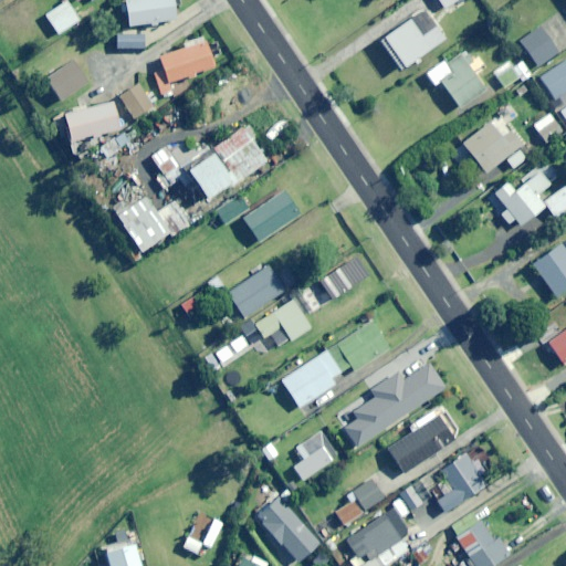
[(59,34),(80,20),(66,0),(45,14),(59,34)]
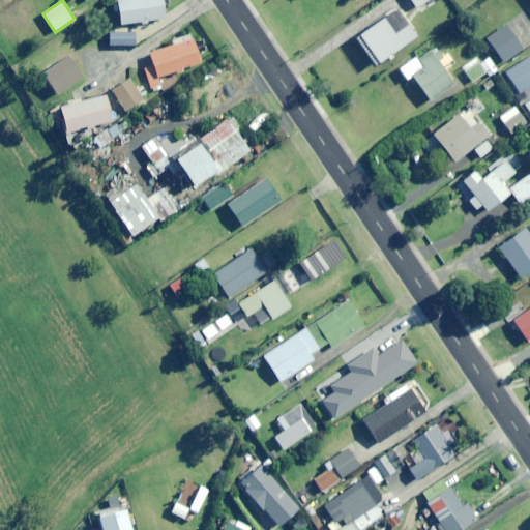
[(118,0),(122,25),(166,18),(162,0),(118,0)]
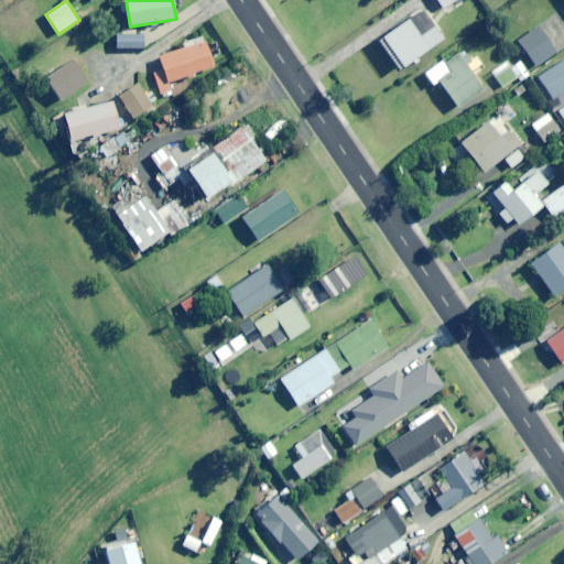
[(402,67),(443,39),(423,10),(382,39),(402,67)]
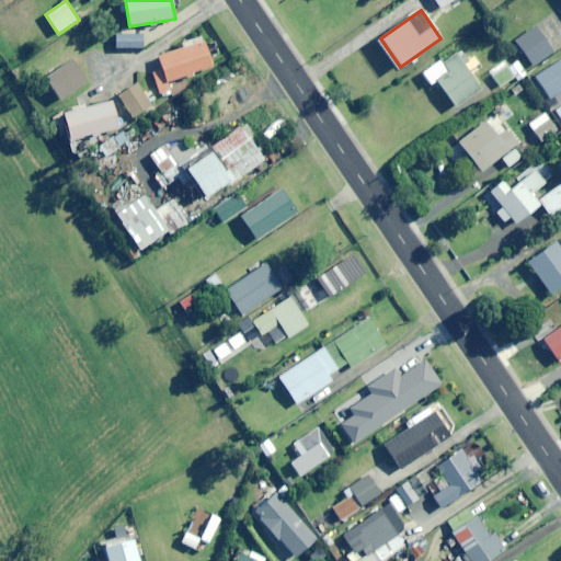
[(533,66),(553,52),(535,26),(515,41),(533,66)]
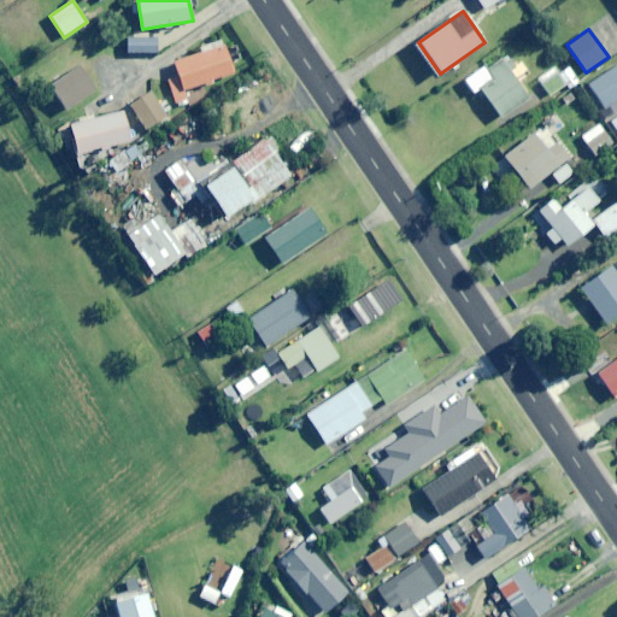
[(129,52),(157,52),(158,37),(129,37),(129,52)]
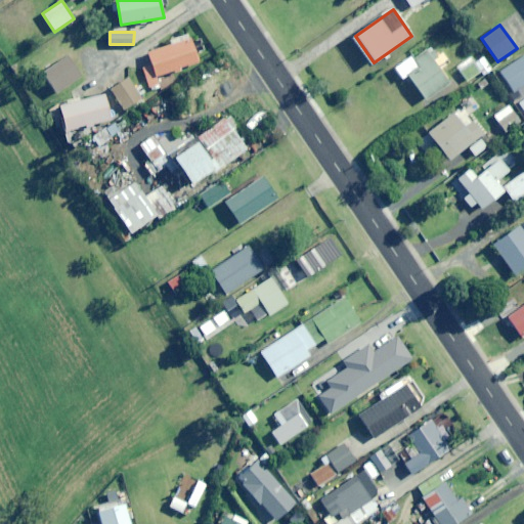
[(157,76),(199,64),(190,36),(173,41),(174,44),(148,51),(149,54),(141,57),(150,90),(160,88),(157,76)]
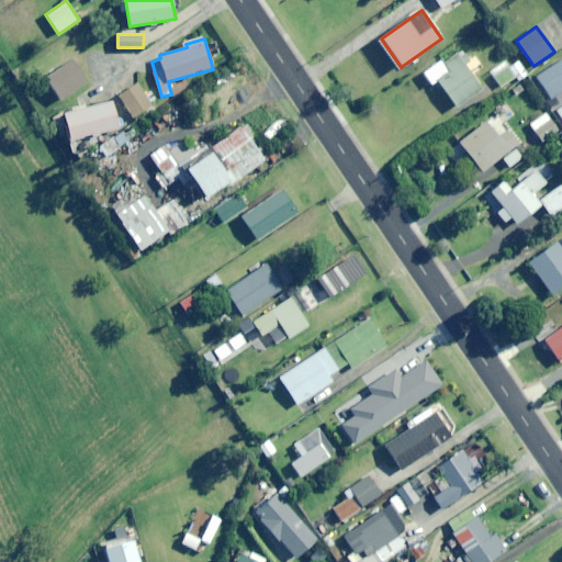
[(464,64),(469,62),(461,51),(428,74),(441,91),(444,89),(456,108),(482,89),(464,64)]
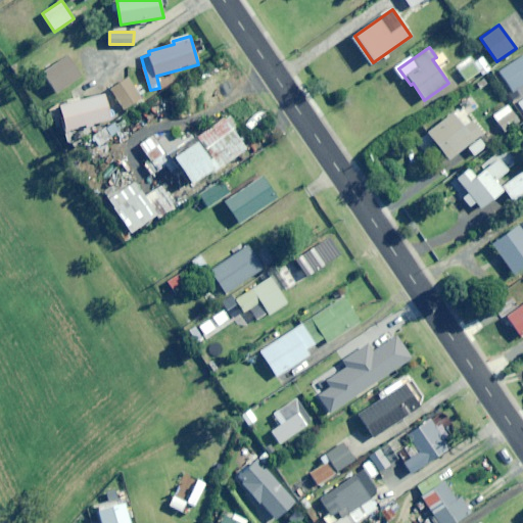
[(55,92),(81,77),(67,55),(43,72),(55,92)]
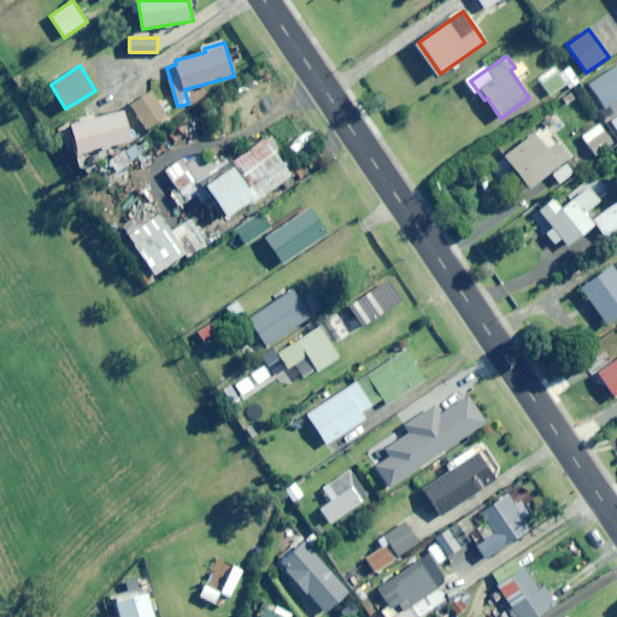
[(616,65),(588,83),(607,113),(616,106),(616,65)]
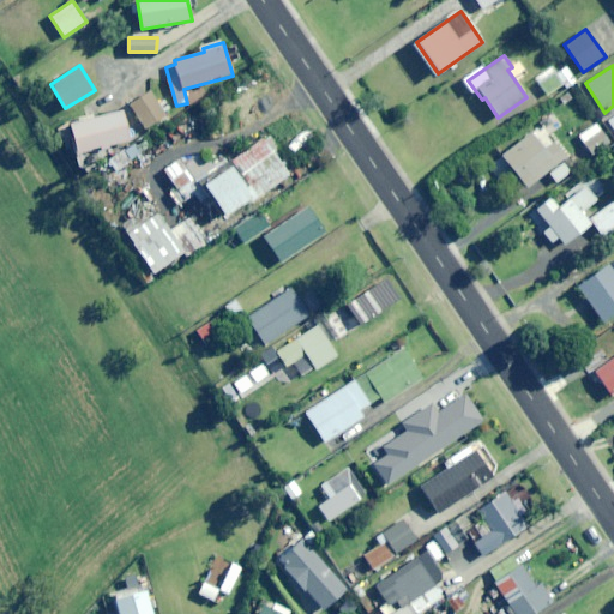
[(567,89),(577,82),(567,68),(558,76),(567,89)]
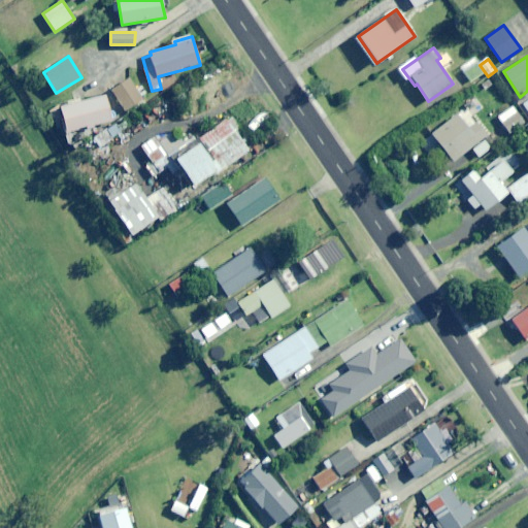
[(472,81),(483,73),(475,64),(466,72),(472,81)]
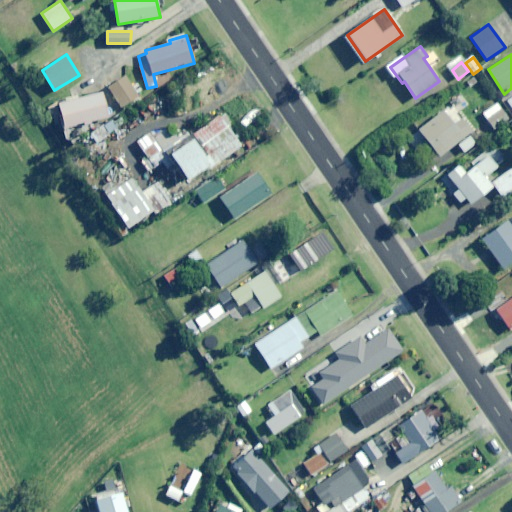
[(136,82),(132,84),(126,75),(109,86),(121,106),(143,93),(136,82)]
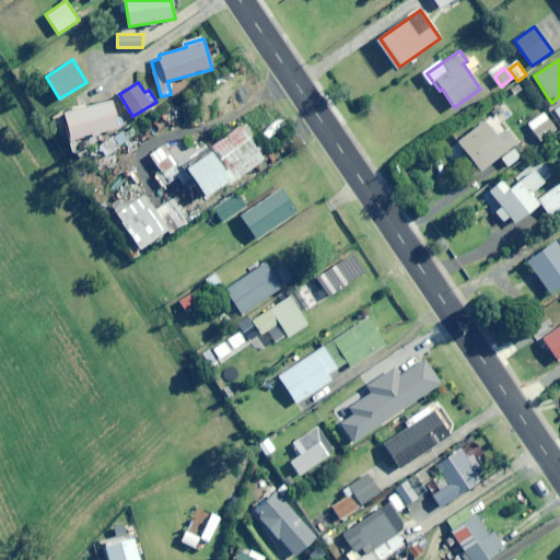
[(69,140),(118,128),(112,101),(61,114),(69,140)]
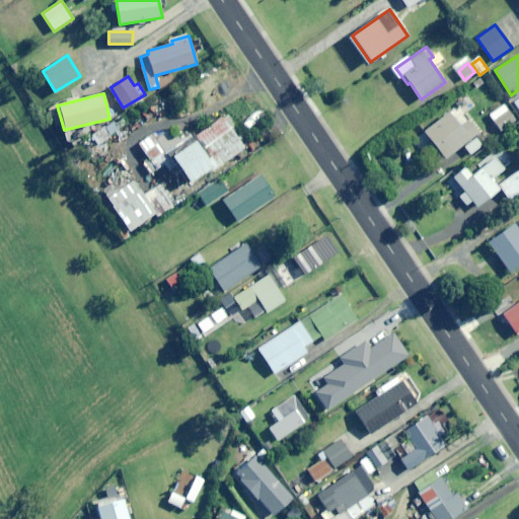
[(500,131),(515,121),(504,104),(490,115),(500,131)]
